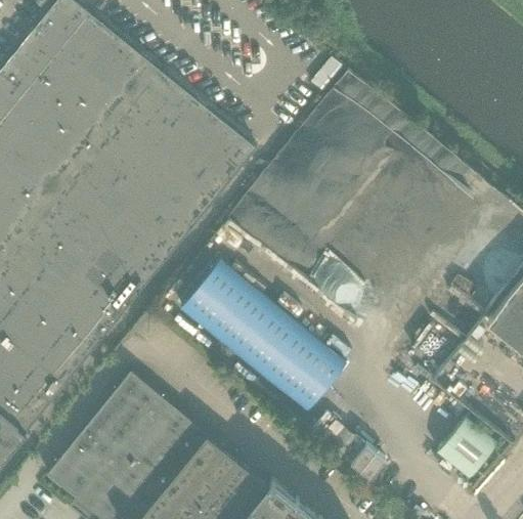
[(0,467),(26,436),(24,435),(255,150),(70,0),(60,0),(0,75),(0,467)]
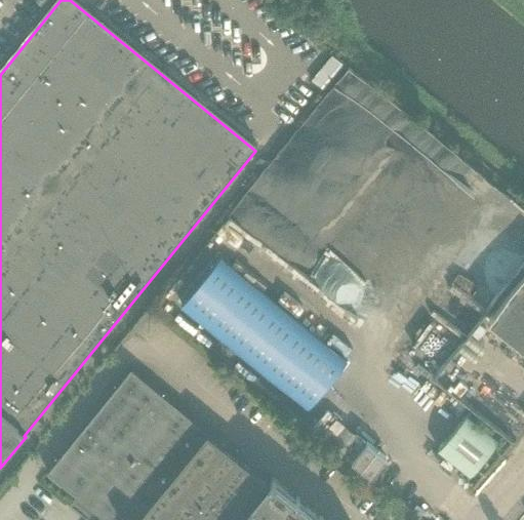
[(220,261),(182,309),(310,412),(348,364),(220,261)]
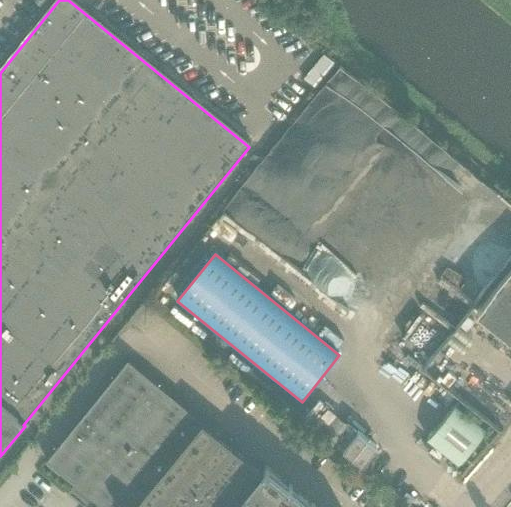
[(510,274),(477,317),(510,343),(510,274)]
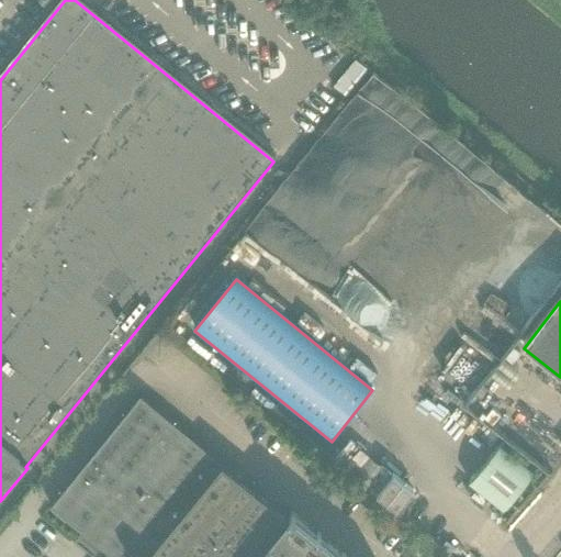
[(340,556),(292,517),(290,521),(141,399),(51,510),(108,556),(340,556)]
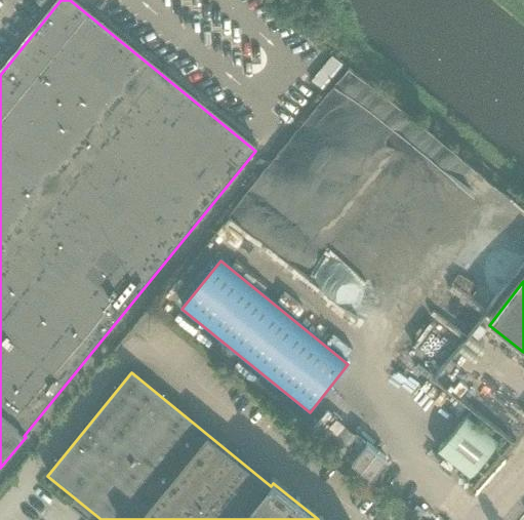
[(467,420),(439,454),(471,480),(499,445),(467,420)]
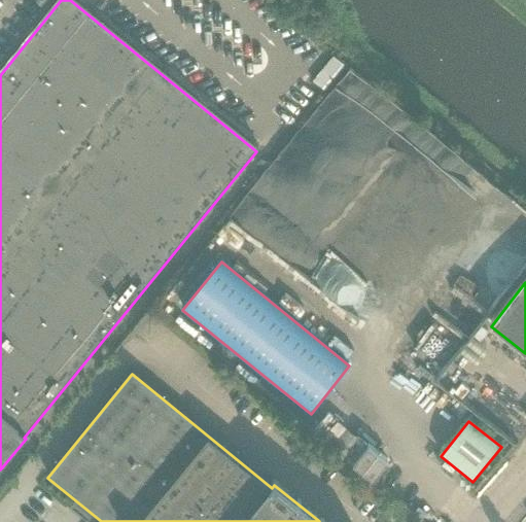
[(370,448),(353,467),(373,483),(388,463),(370,448)]
